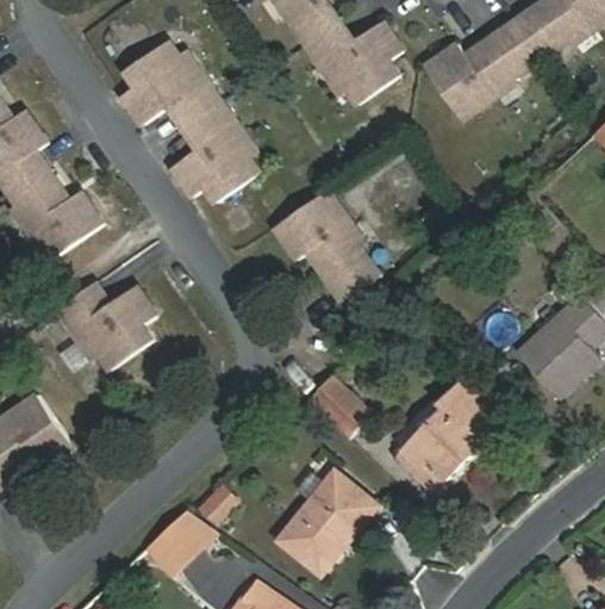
[(299,18),(286,0),(275,0),(291,22),(299,18)]
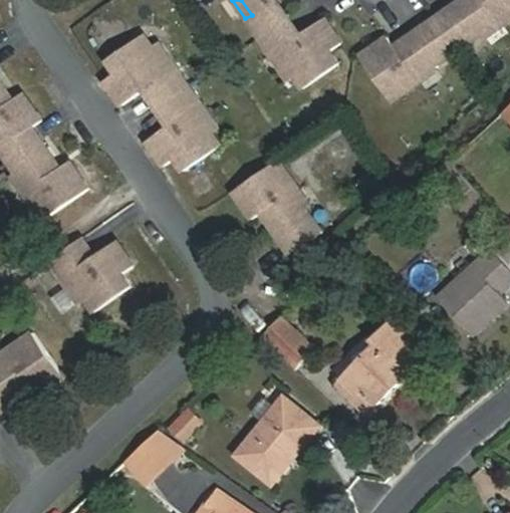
[(241,0),(252,15),(246,18),(258,35),(282,18),(270,0),(241,0)]
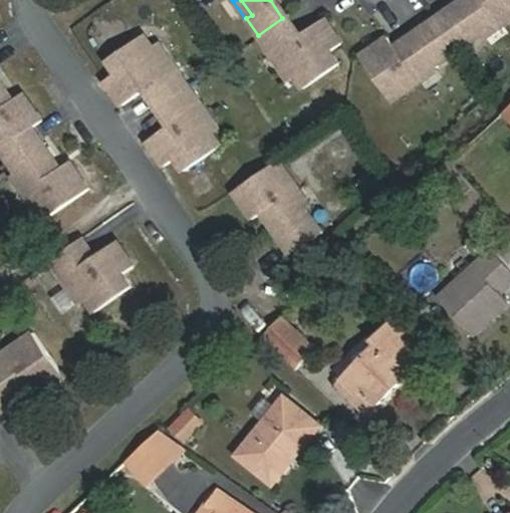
[(282,18),(288,14),(278,0),(270,0),(282,18)]
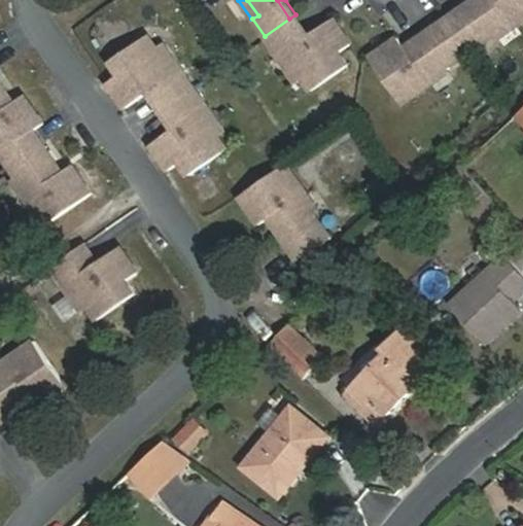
[(522,19),(522,0),(473,0),(446,19),(467,50),(492,33),(510,21),(513,26),(522,19)]
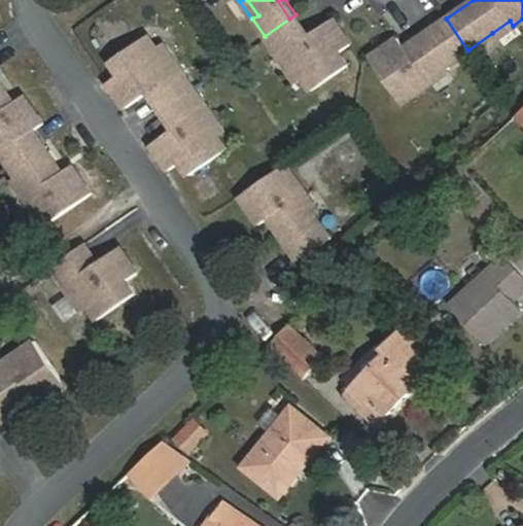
[(289,19),(303,37),(308,33),(308,32),(295,14),(289,19)]
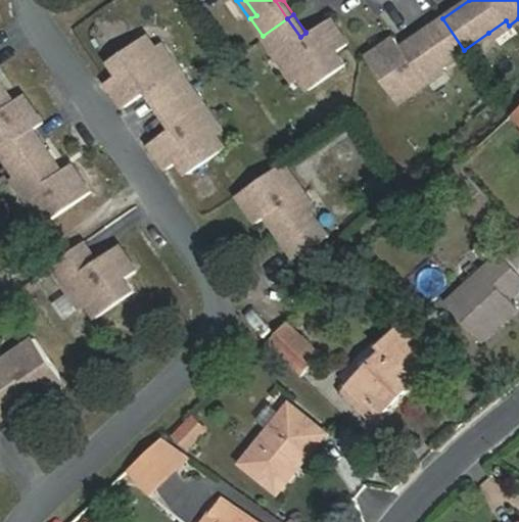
[(334,50),(345,42),(328,16),(305,32),(305,33),(300,37),(287,18),(263,36),(274,53),(279,49),(296,74),(307,88),(343,62),(334,50)]
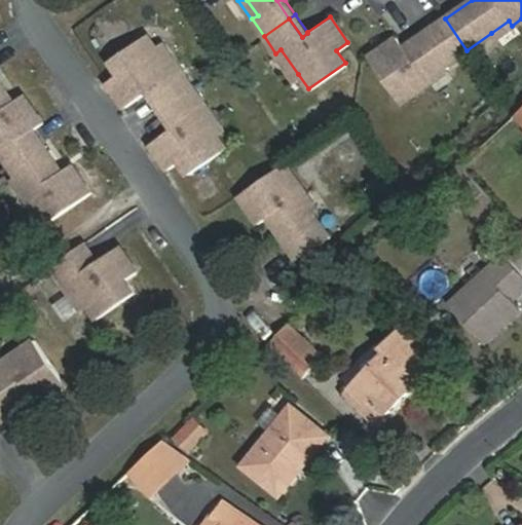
[(467,50),(445,19),(403,47),(396,37),(370,54),(402,102),(427,83),(424,79),(467,50)]
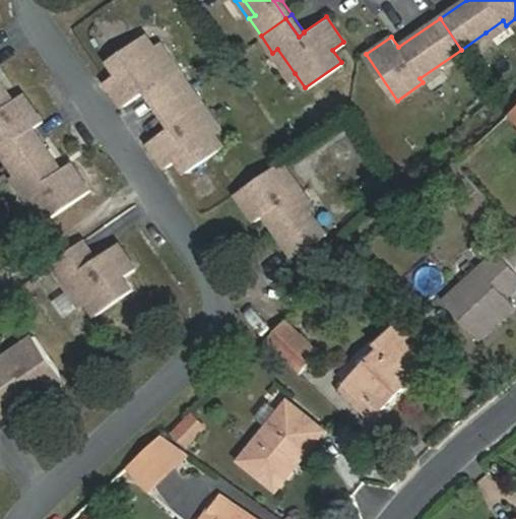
[(506,25),(503,20),(486,33),(489,37),(506,25)]
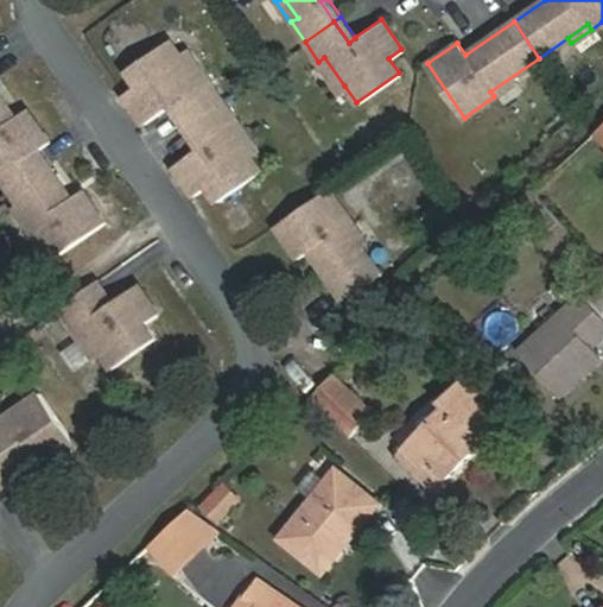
[(122,93),(144,122),(170,105),(169,103),(176,99),(190,120),(220,100),(207,81),(201,86),(179,56),(169,39),(126,68),(137,83),(122,93)]
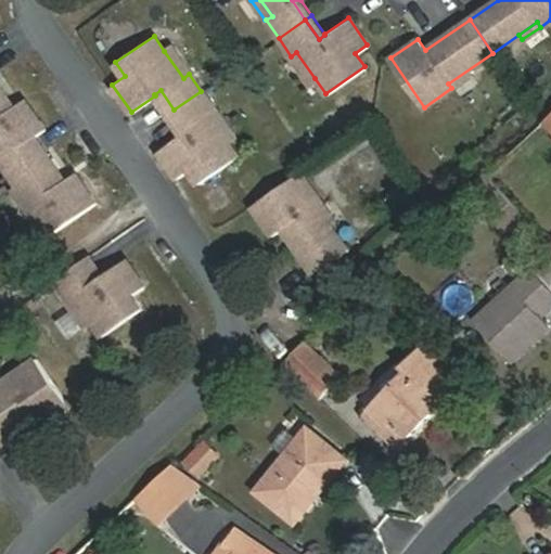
[(189,73),(171,47),(164,51),(183,78),(189,73)]
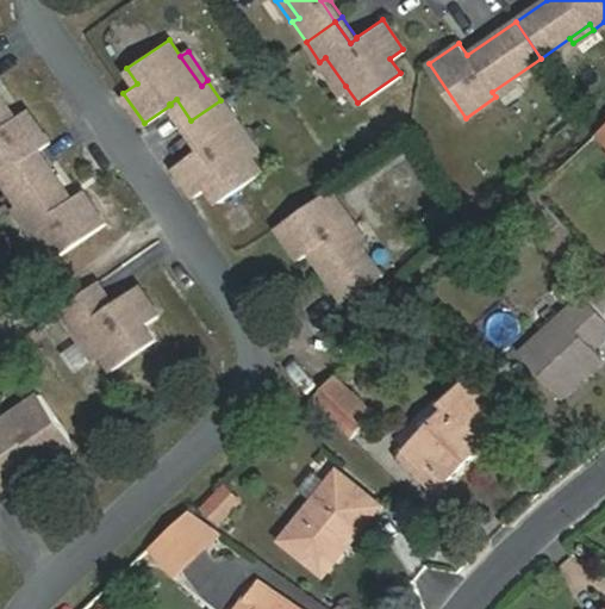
[(345,86),(325,57),(319,62),(318,62),(338,92),(345,86)]
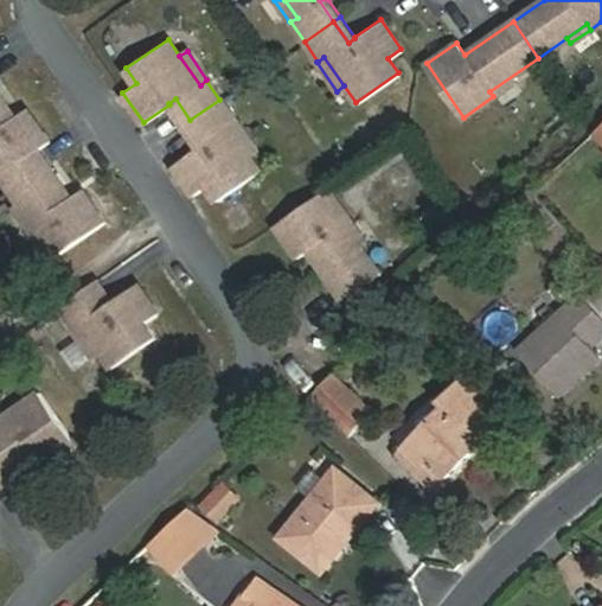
[(513,83),(510,77),(490,91),(493,96),(513,83)]
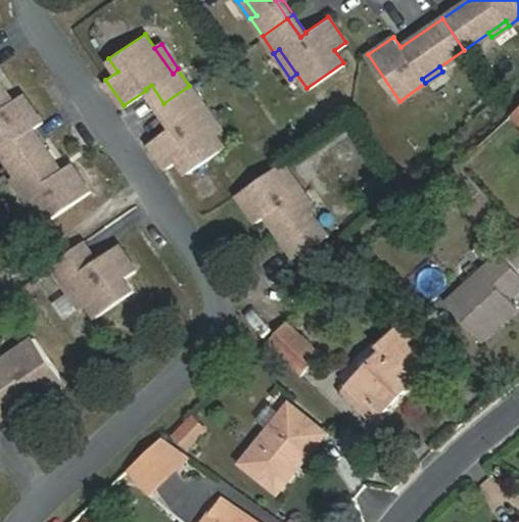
[(40,121),(19,92),(10,99),(0,85),(0,147),(30,127),(40,121)]
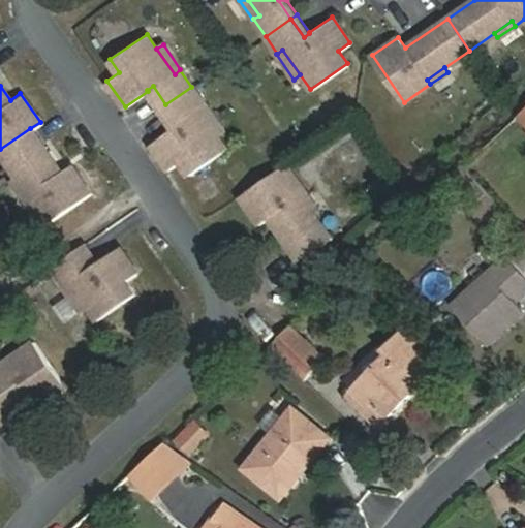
[(165,104),(153,86),(147,90),(148,91),(160,109),(165,104)]
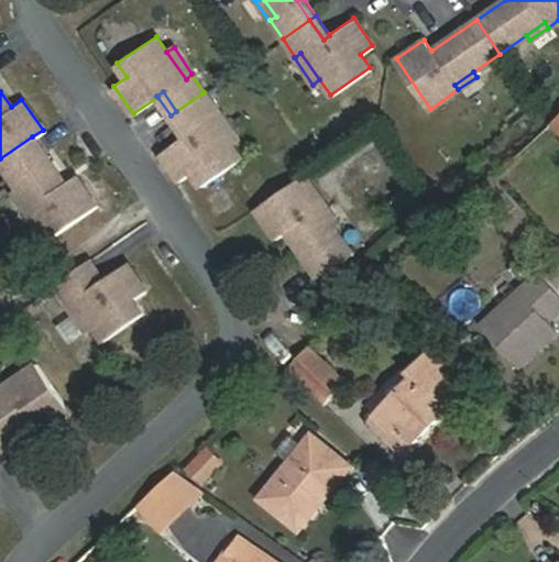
[(217,110),(204,92),(176,111),(190,131),(184,135),(184,134),(159,151),(178,178),(190,171),(200,184),(239,157),(229,142),(210,114),(217,110)]
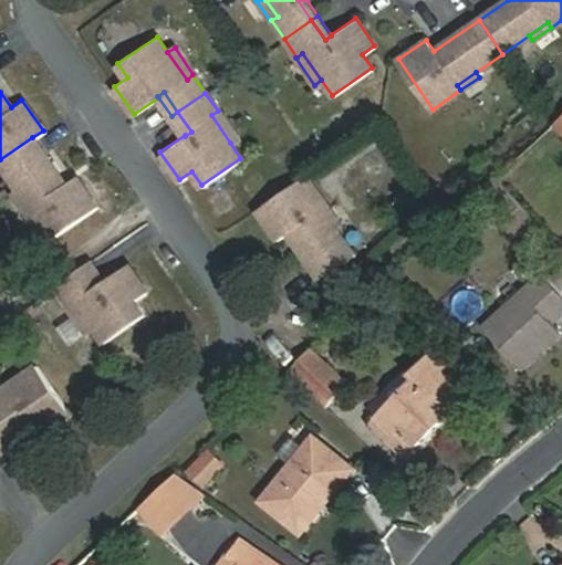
[(237,138),(218,111),(211,115),(230,143),(237,138)]
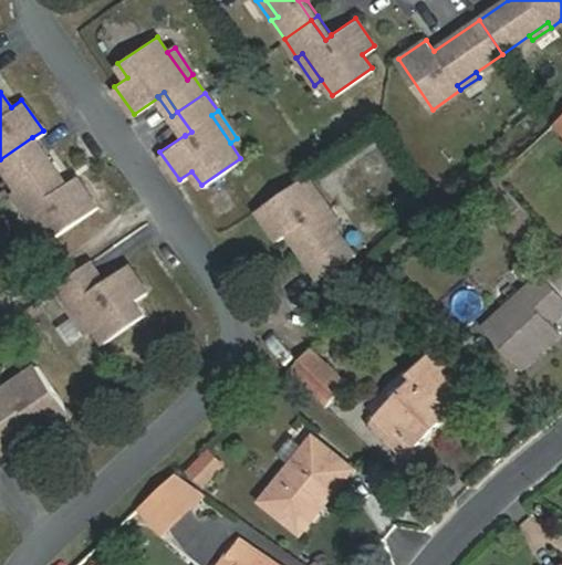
[(191,132),(177,112),(172,116),(185,135),(185,136),(191,132)]
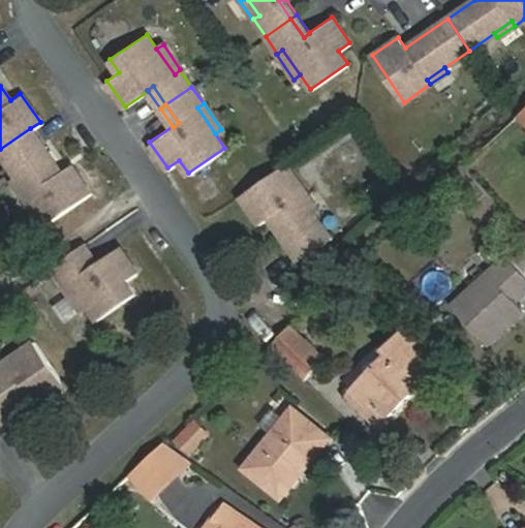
[(524,104),(515,114),(524,124),(524,104)]
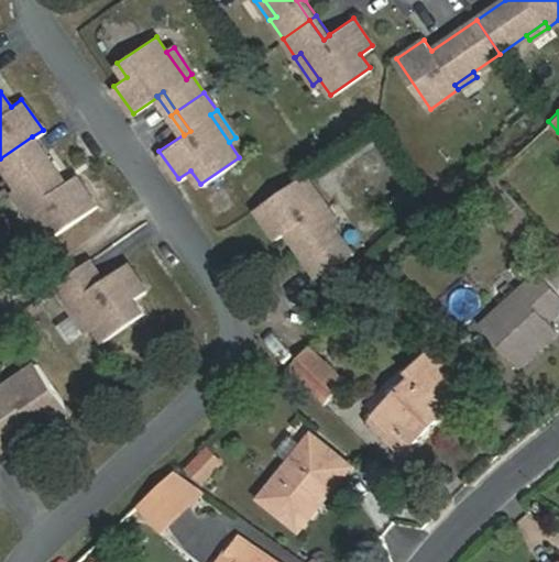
[(95,204),(75,174),(64,182),(32,136),(0,160),(0,162),(18,187),(30,205),(25,208),(46,239),(95,204)]
